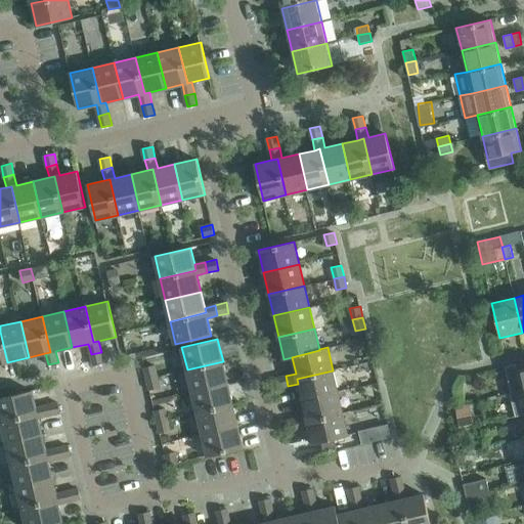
[(101,352),(91,354),(93,365),(103,363),(101,352)]
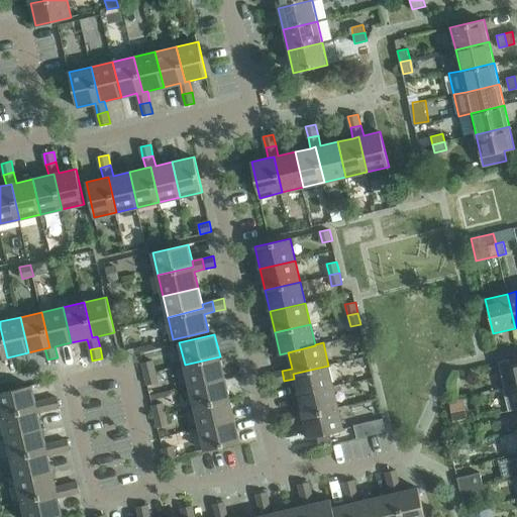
[(185,365),(190,386),(225,378),(220,356),(185,365)]
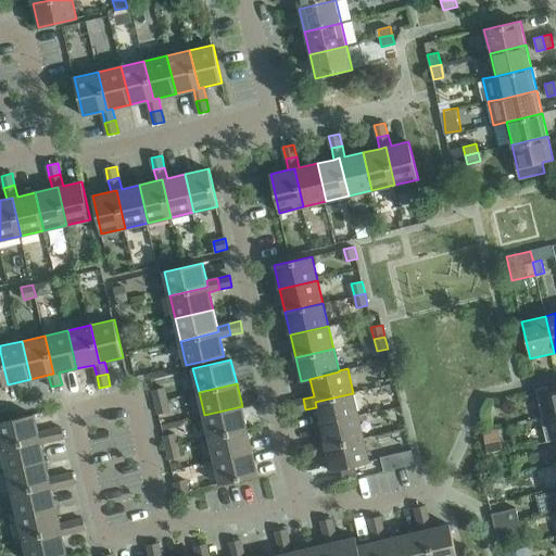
[(542,419),(555,415),(555,390),(548,392),(547,387),(536,389),(543,417),(542,418),(542,419)]
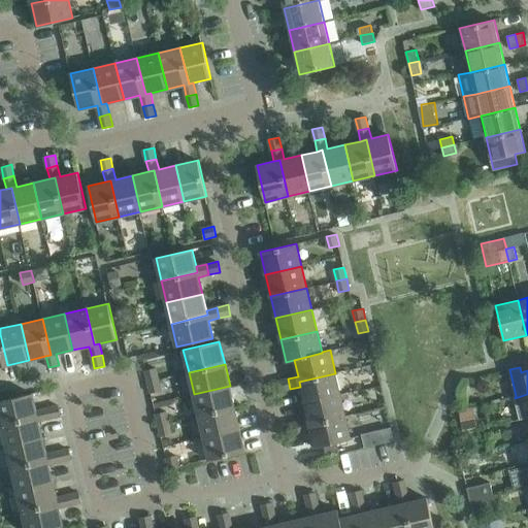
[(145,370),(147,382),(158,378),(156,368),(145,370)]
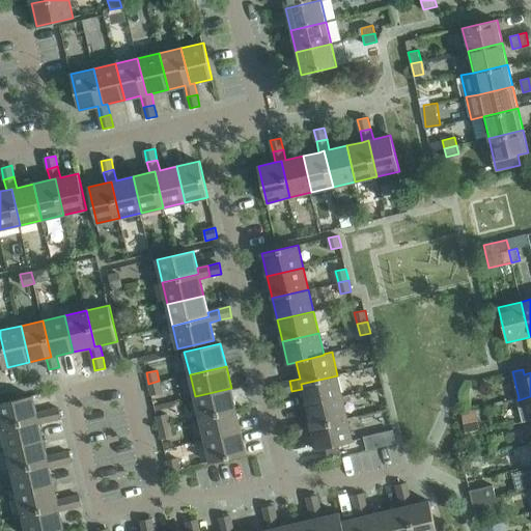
[(306,406),(342,397),(337,375),(301,384),(302,389),(306,406)]
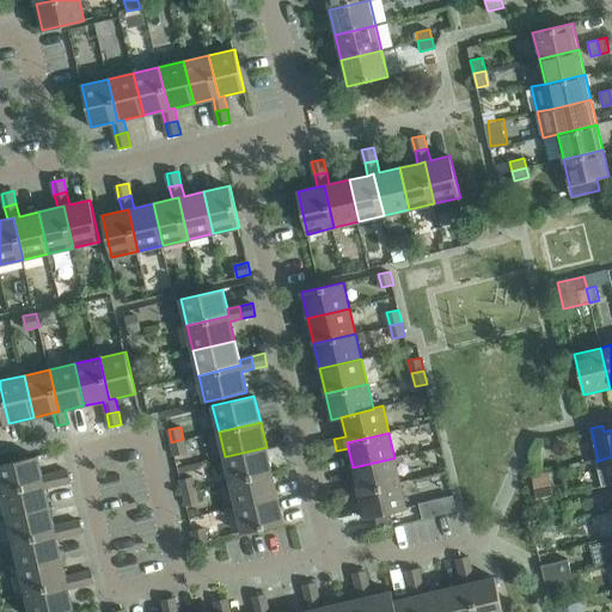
[(183,439),(171,442),(175,456),(187,453),(183,439)]
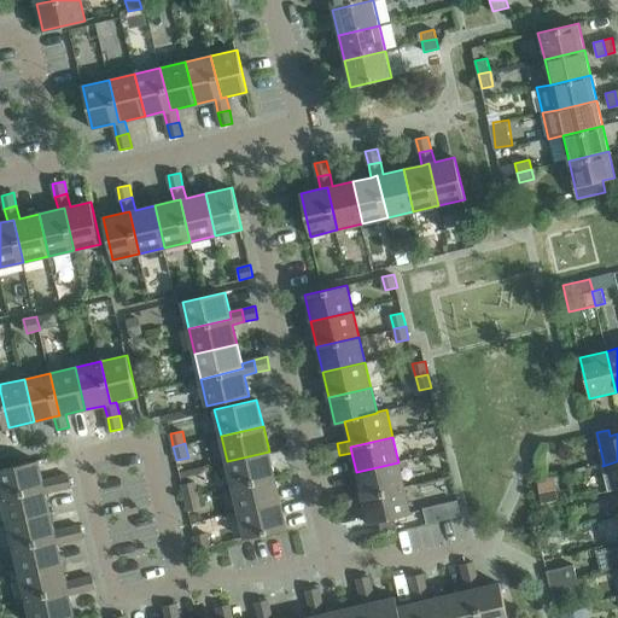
[(326,459),(339,455),(337,443),(324,447),(326,459)]
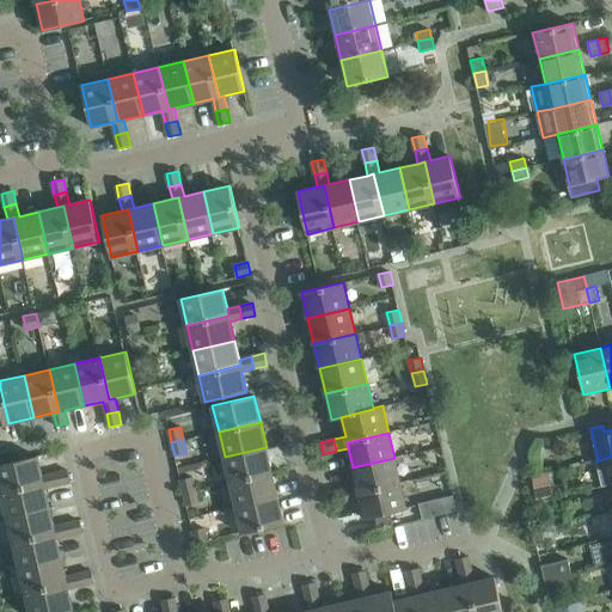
[(225,457),(230,482),(273,472),(267,447),(225,457)]
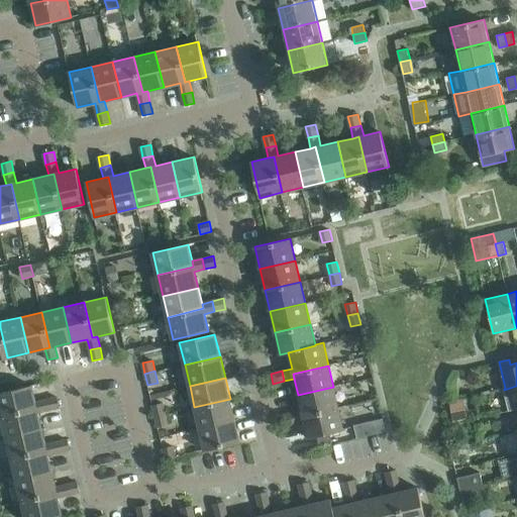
[(0,392),(0,410),(1,416),(37,407),(35,402),(31,385),(0,392)]
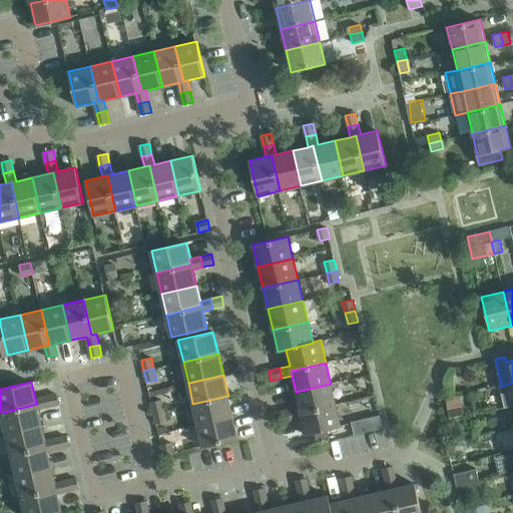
[(512,383),(500,387),(505,407),(512,405),(512,383)]
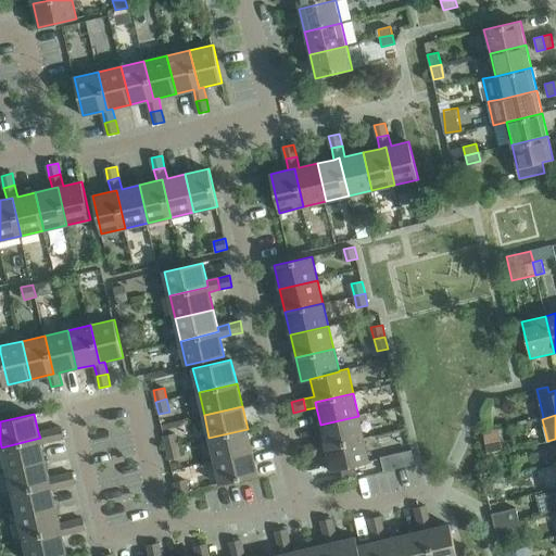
[(316,455),(327,453),(326,447),(364,439),(358,416),(320,425),(325,442),(313,444),(316,455)]
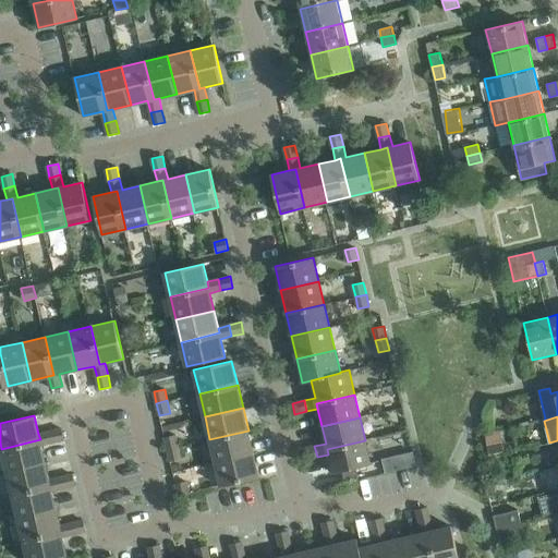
[(50,432),(52,443),(64,439),(62,428),(50,432)]
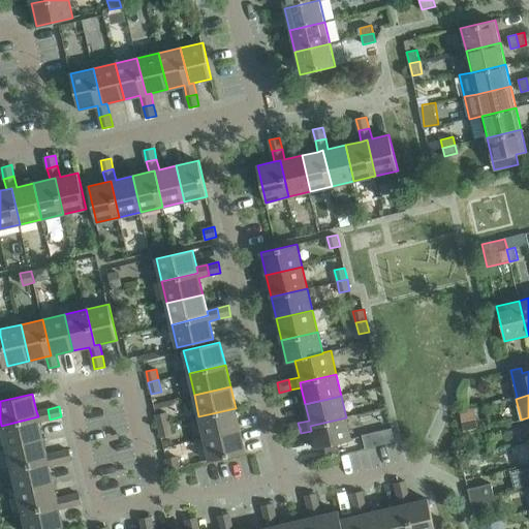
[(198,416),(204,438),(241,430),(236,408),(198,416)]
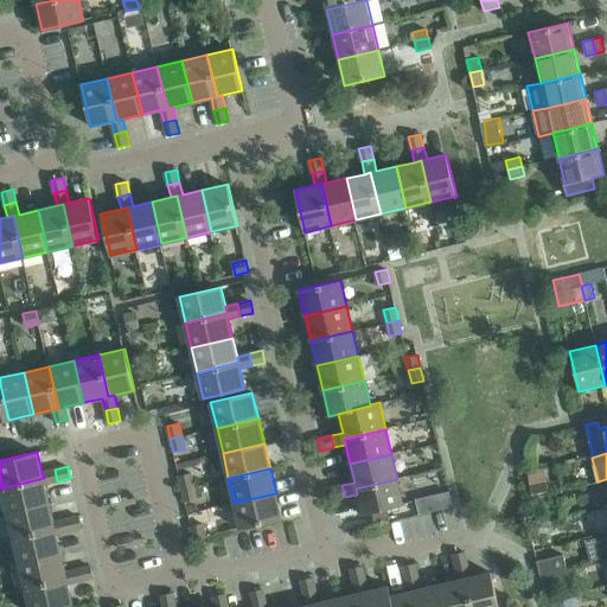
[(1,489),(7,513),(49,503),(45,484),(57,481),(55,470),(42,472),(44,478),(1,489)]
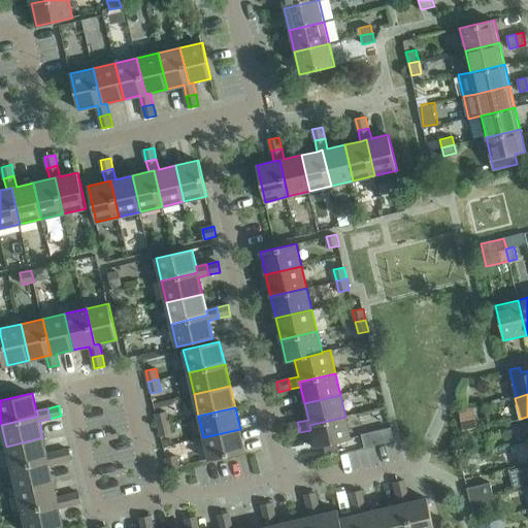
[(473,409),(460,411),(463,431),(476,429),(473,409)]
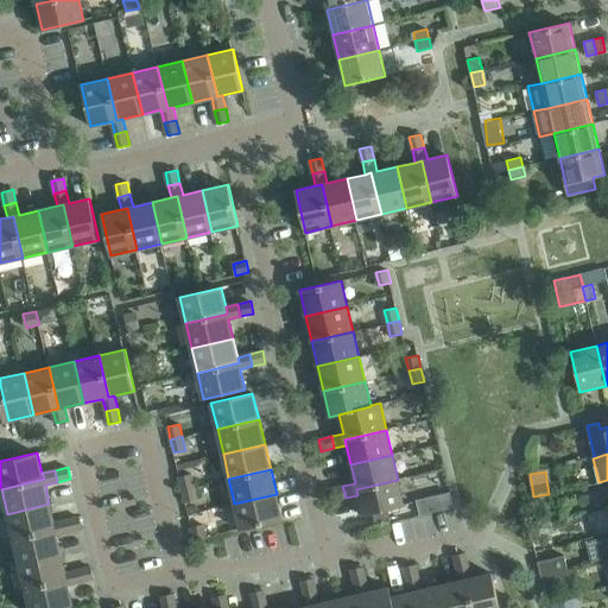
[(179,476),(182,489),(195,487),(191,474),(179,476)]
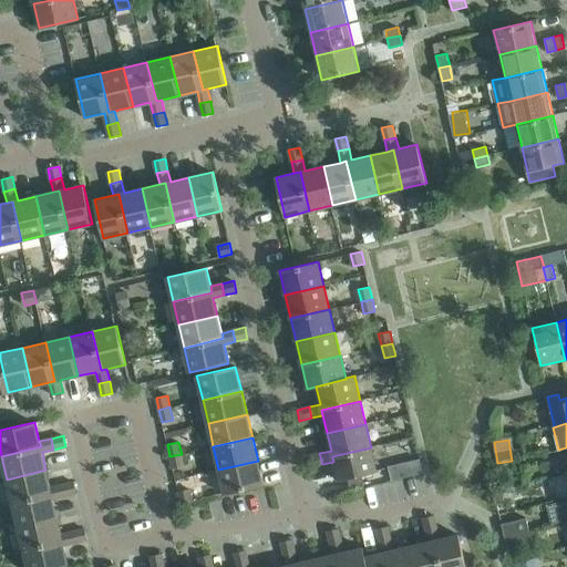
[(332,456),(333,462),(338,481),(377,472),(371,447),(332,456)]
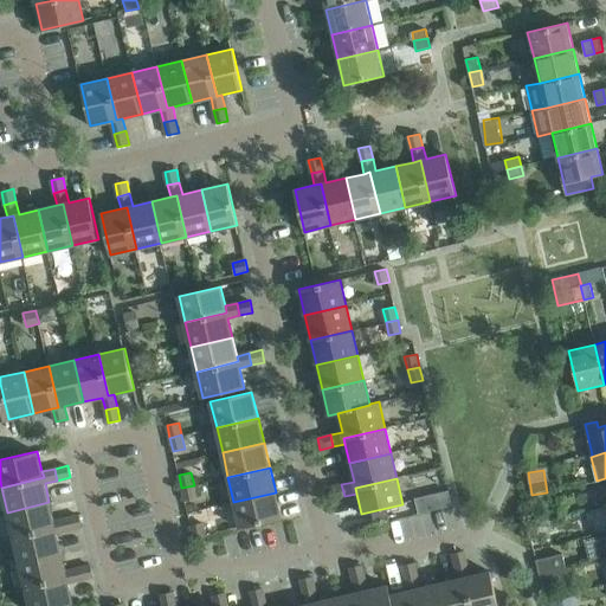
[(331,500),(345,496),(341,484),(329,488),(331,500)]
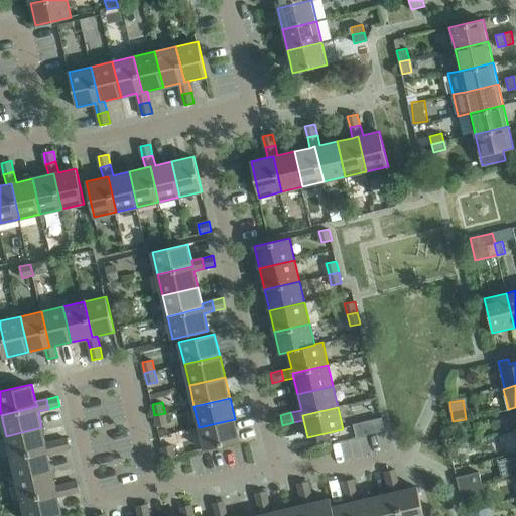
[(165,413),(154,415),(157,426),(167,424),(165,413)]
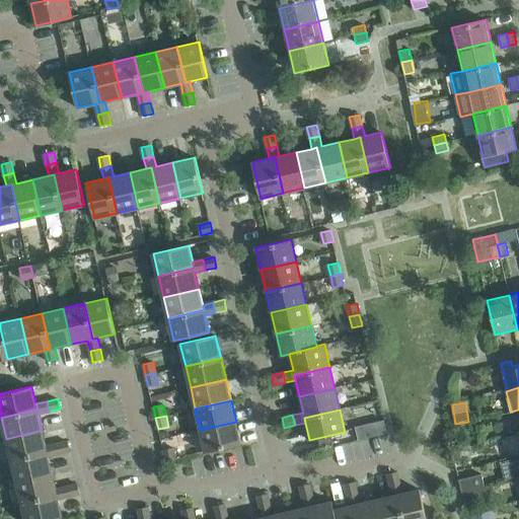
[(236,422),(200,430),(206,452),(241,443),(240,439),(236,422)]
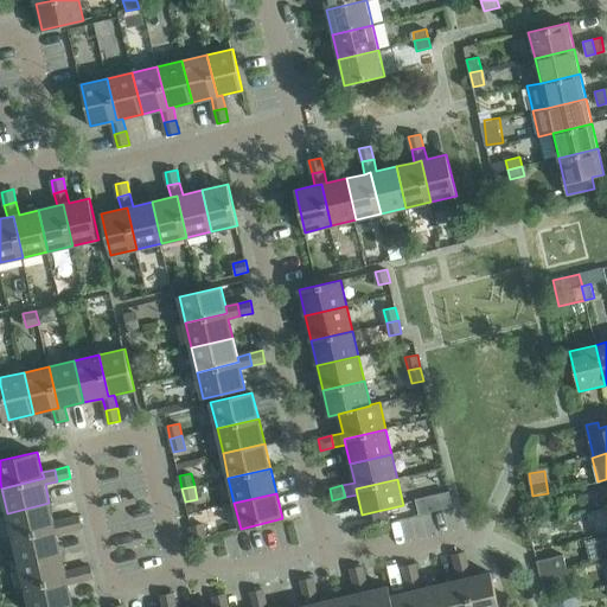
[(7,513),(13,538),(55,528),(53,522),(49,503),(7,513)]
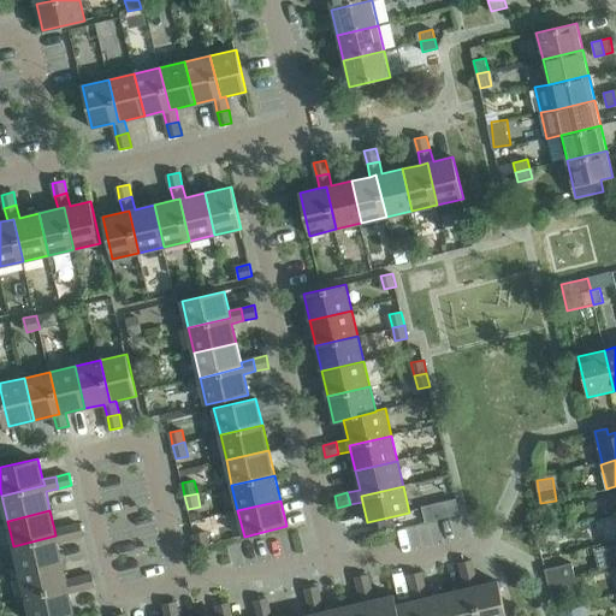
[(67,527),(70,539),(83,535),(81,523),(67,527)]
